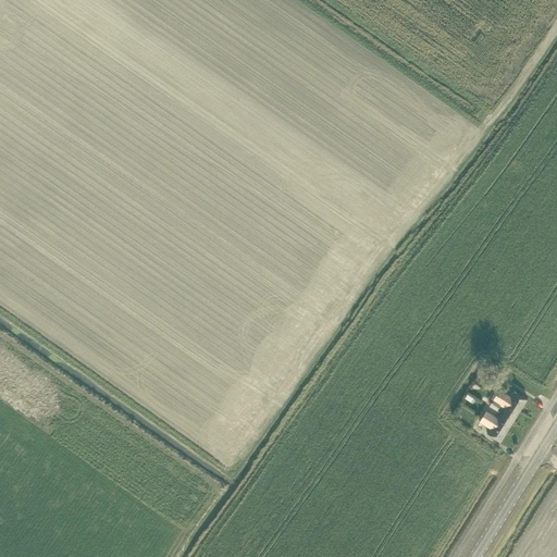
[(490,373),(489,373),(487,373),(487,374),(486,374),(486,375),(485,375),(485,376),(485,378),(485,379),(485,380),(486,381),(487,382),(489,382),(490,382),(491,382),(492,382),(492,381),(493,381),(493,380),(494,380),(494,379),(494,378),(494,376),(493,375),(492,374),(491,373),(490,373)]
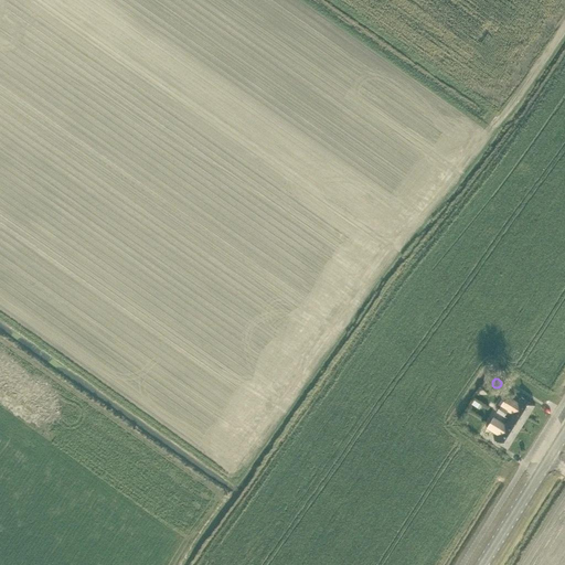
[(521,397),(518,403),(505,396),(503,402),(528,417),(534,406),(521,397)]
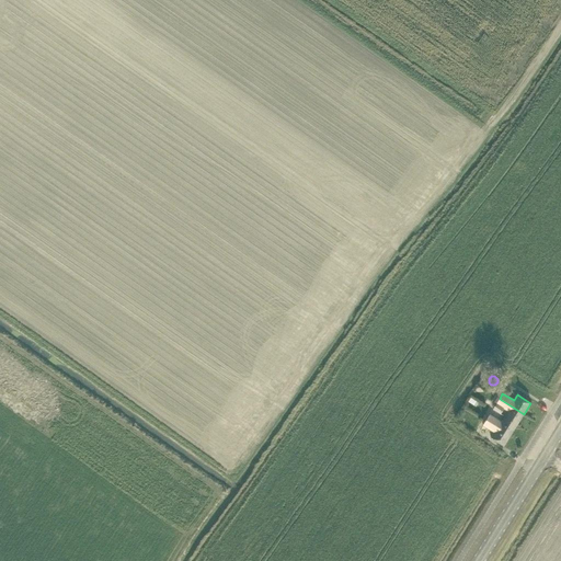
[(479,402),(471,397),(468,401),(476,405),(479,402)]
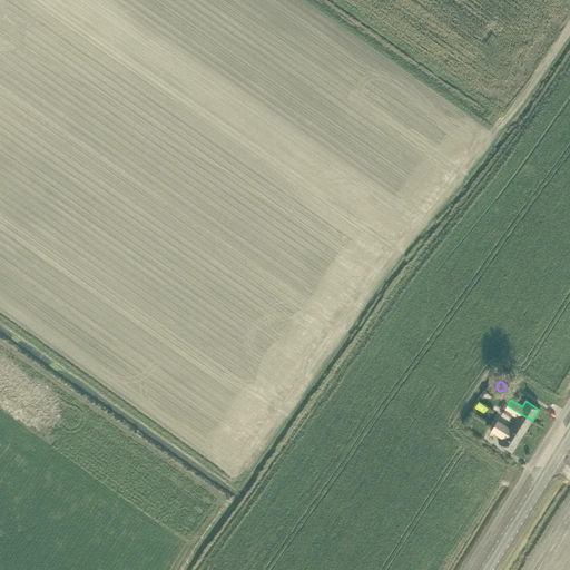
[(508,405),(503,411),(516,418),(512,423),(526,431),(532,421),(508,405)]
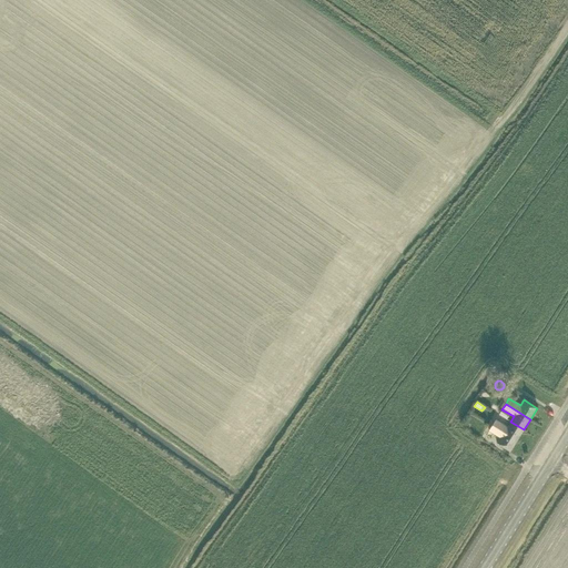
[(510,422),(507,427),(495,421),(492,425),(516,440),(524,429),(510,422)]
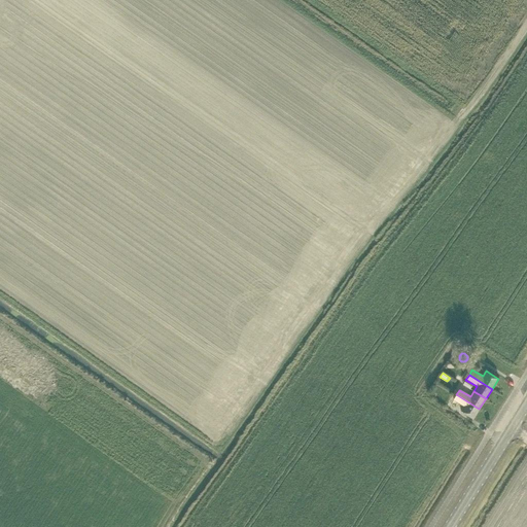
[(453,399),(463,407),(460,412),(472,419),(479,409),(456,394),(453,399)]
